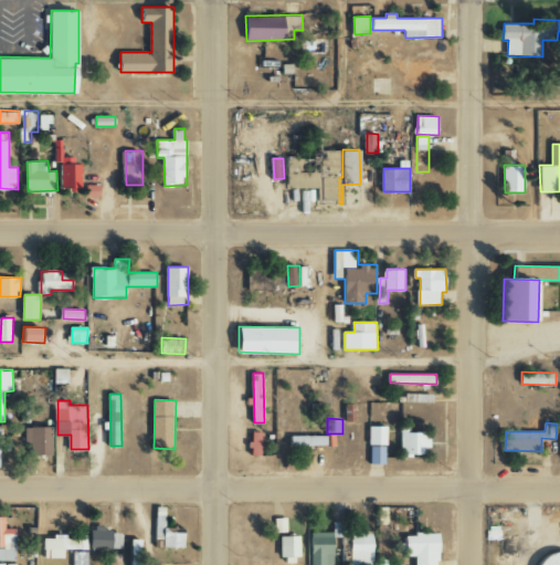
[(390,426),(371,426),(371,445),(389,445),(390,426)]
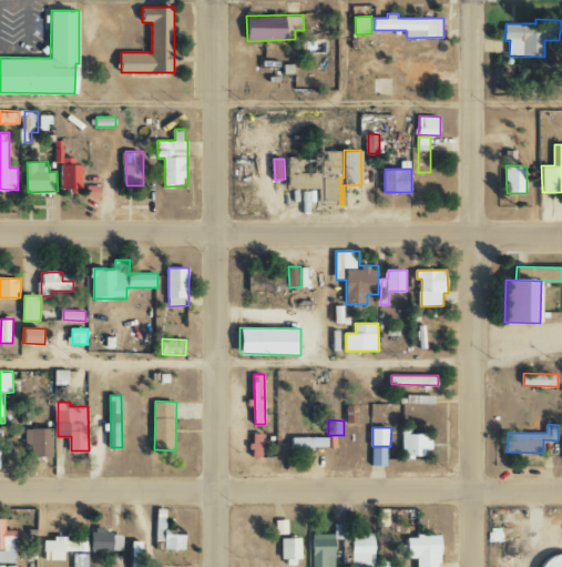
[(54,457),(54,428),(28,428),(28,456),(54,457)]
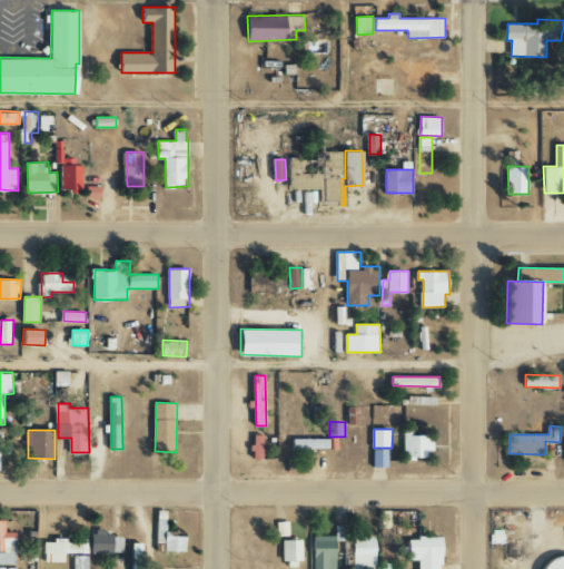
[(426,434),(407,434),(406,458),(433,458),(433,441),(426,441),(426,434)]
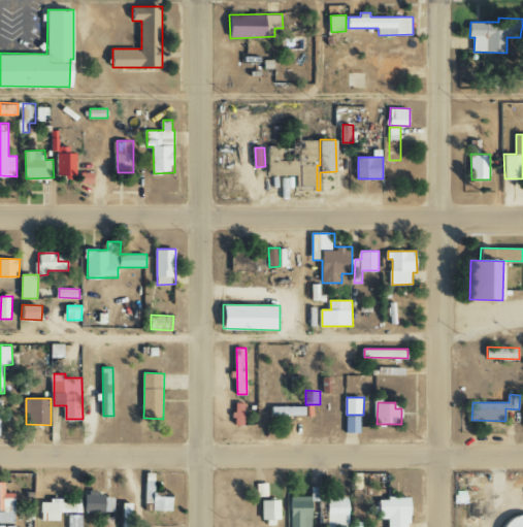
[(362,432),(362,416),(349,416),(348,432),(362,432)]
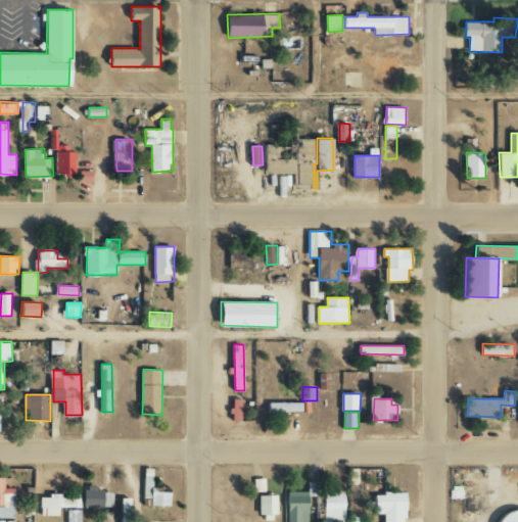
[(146,493),(152,494),(152,505),(172,506),(172,486),(154,486),(154,468),(146,468),(146,493)]
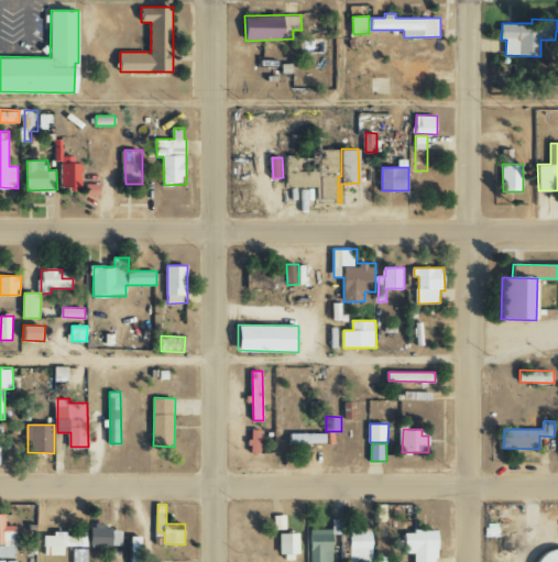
[(0,561),(6,561),(7,558),(18,557),(18,525),(8,525),(7,514),(0,513),(0,561)]
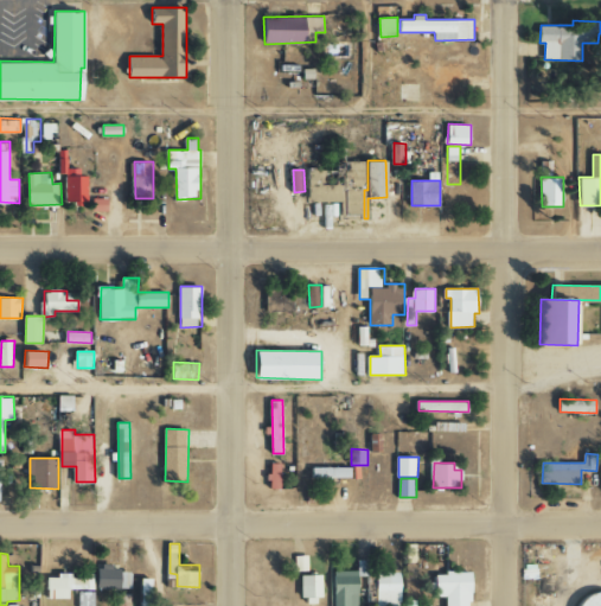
[(299,555),(299,571),(311,569),(311,554),(299,555)]
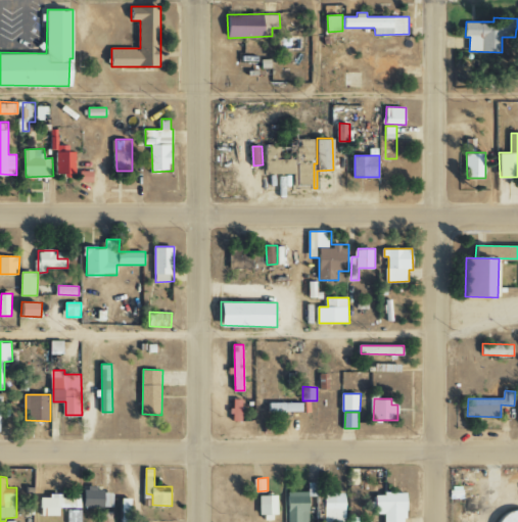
[(115,507),(115,491),(100,490),(100,487),(86,486),(86,506),(115,507)]
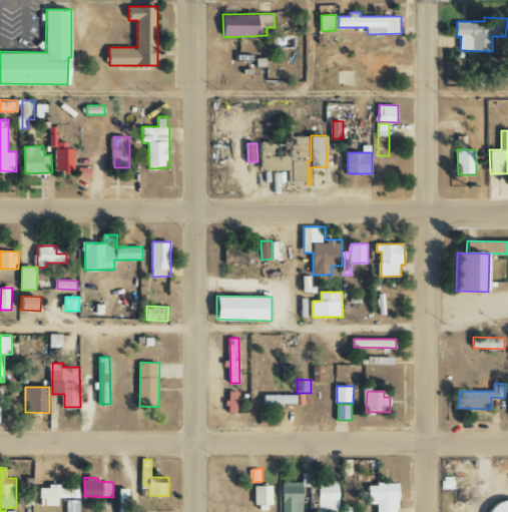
[(304,511),(304,482),(284,482),(284,511),(304,511)]
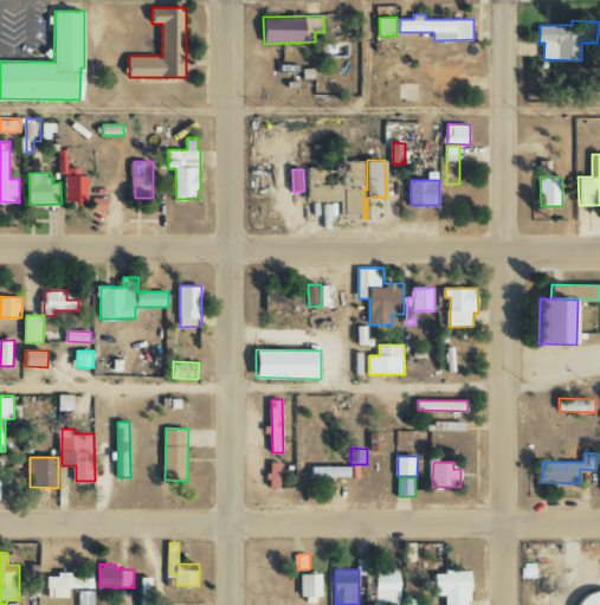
[(401,604),(401,570),(378,570),(378,604),(401,604)]
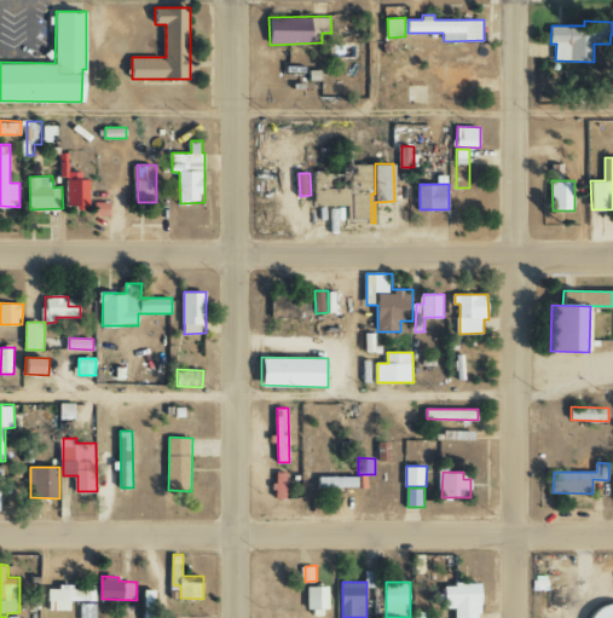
[(481,617),(481,582),(445,583),(445,607),(457,607),(457,617),(481,617)]
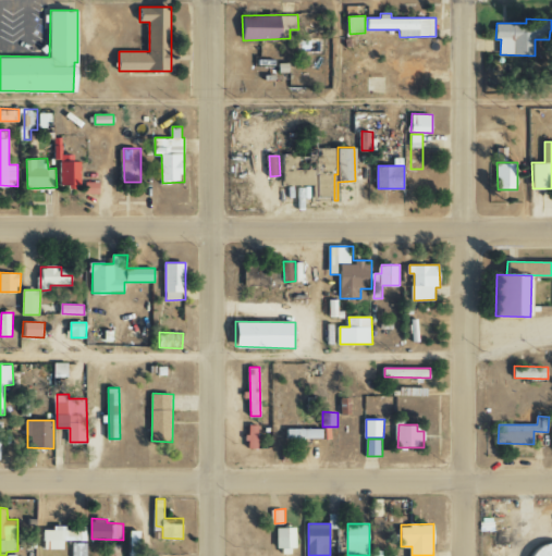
[(64,548),(64,540),(81,540),(82,530),(68,530),(68,526),(53,524),(53,529),(45,529),(45,540),(49,540),(49,548),(64,548)]
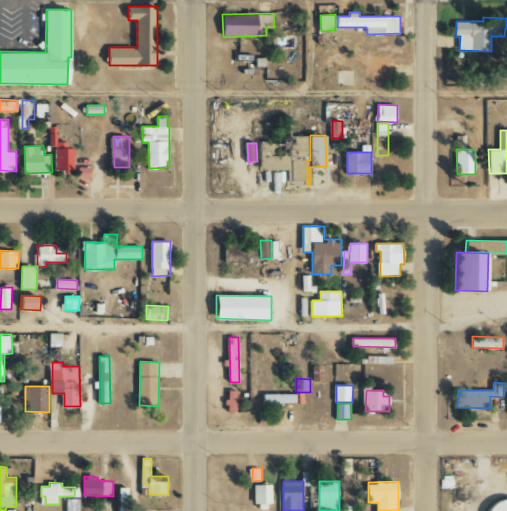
[(274,484),(255,484),(256,503),(274,503),(274,484)]
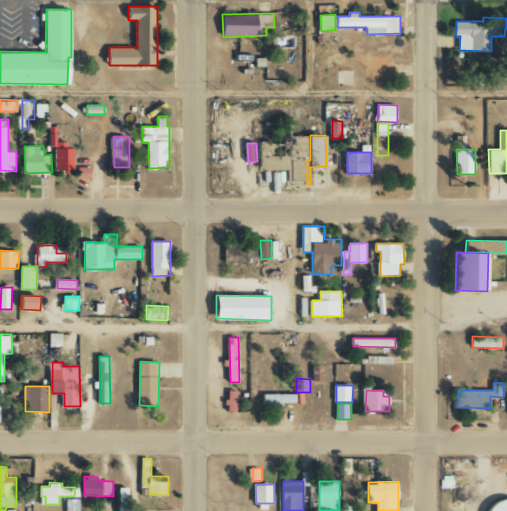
[(120,510),(129,510),(130,487),(121,487),(120,510)]
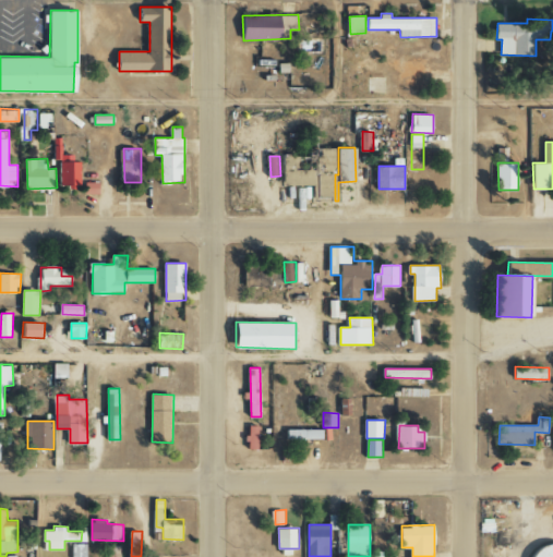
[(88,556),(89,544),(75,544),(75,556),(88,556)]
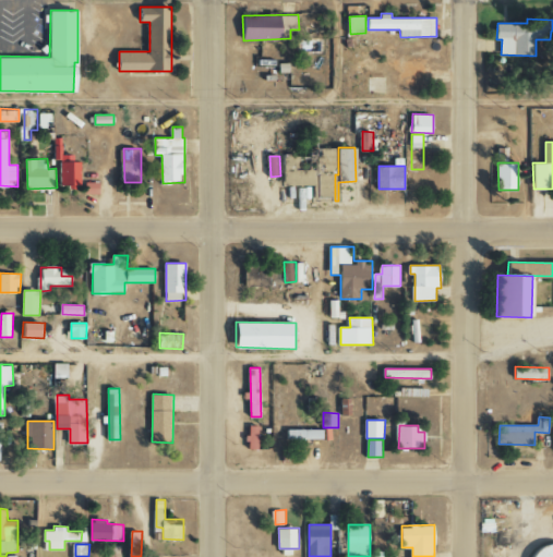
[(533,556),(552,556),(552,544),(535,544),(533,556)]
